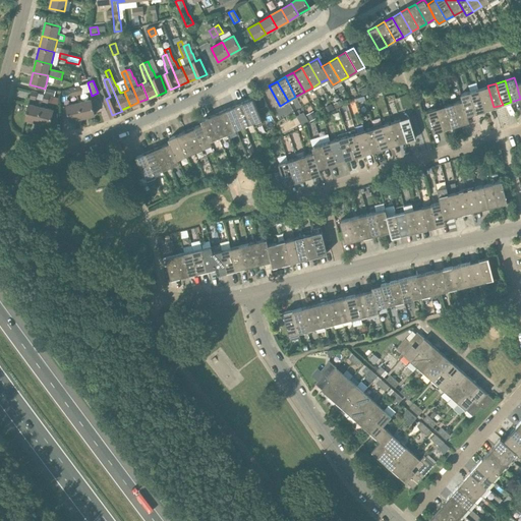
[(494,107),(487,85),(478,89),(485,110),(494,107)]
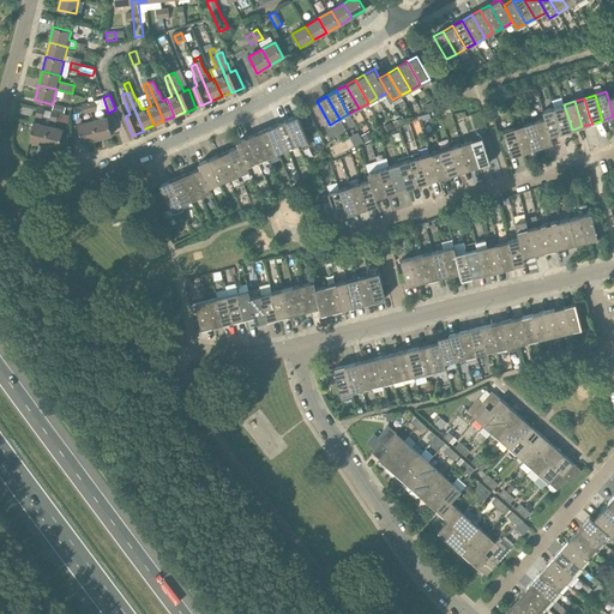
[(59,113),(64,114),(66,107),(54,103),(52,112),(59,113)]
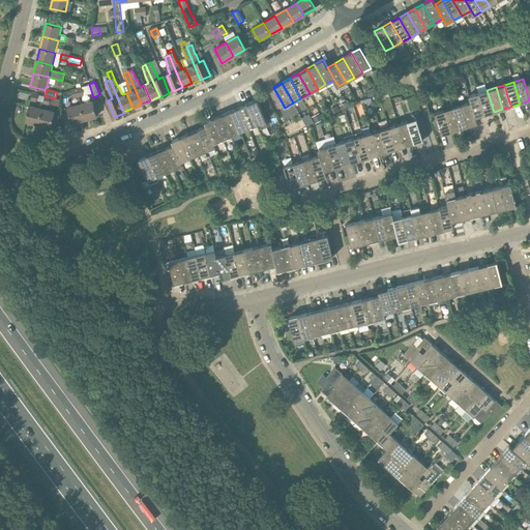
[(494,112),(487,90),(478,93),(484,115),(494,112)]
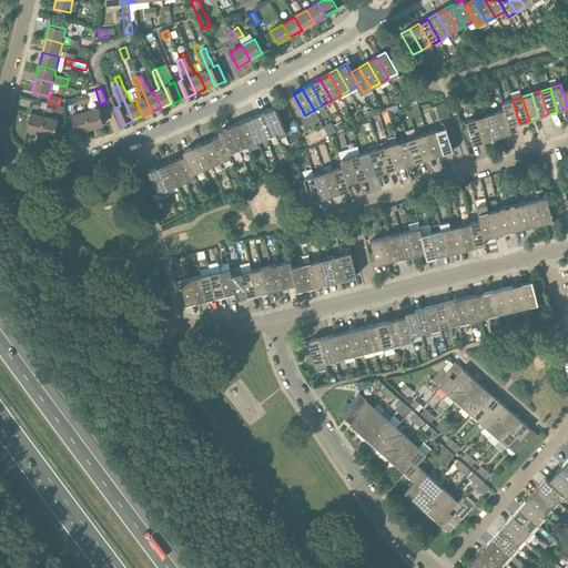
[(519,123),(513,100),(503,102),(505,109),(510,125),(519,123)]
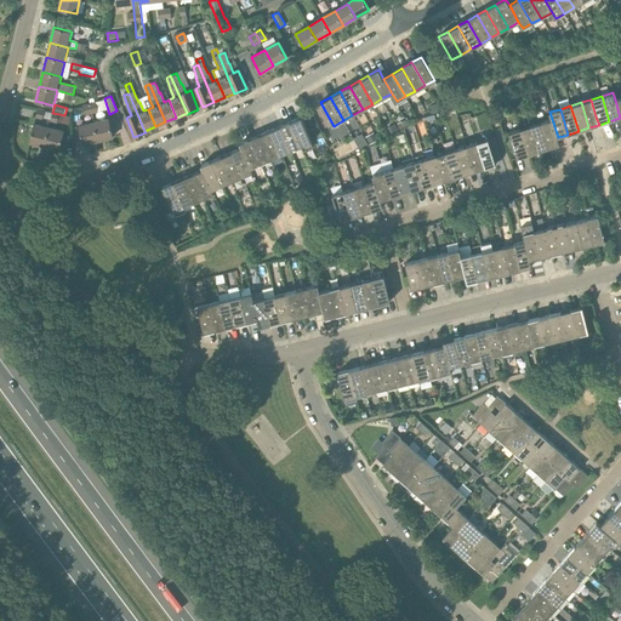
[(305,117),(311,130),(318,126),(312,114),(305,117)]
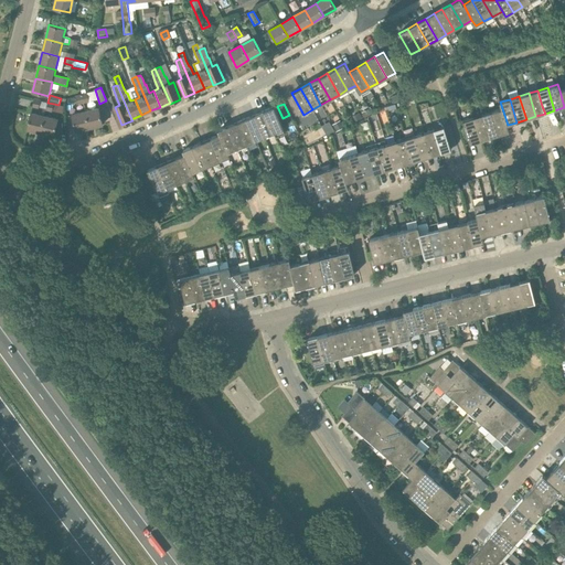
[(265,110),(274,132),(284,128),(274,106),(265,110)]
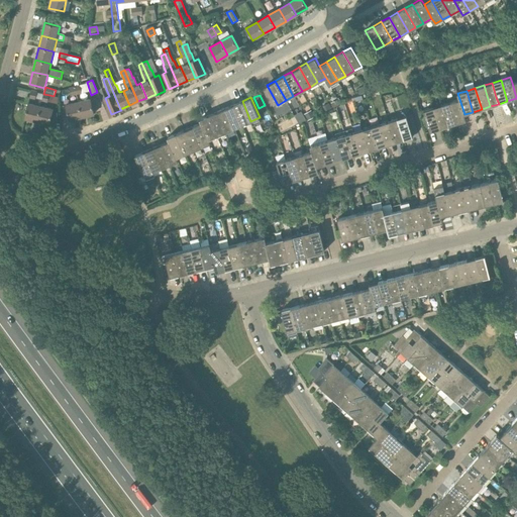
[(78,102),(82,117),(94,114),(90,99),(78,102)]
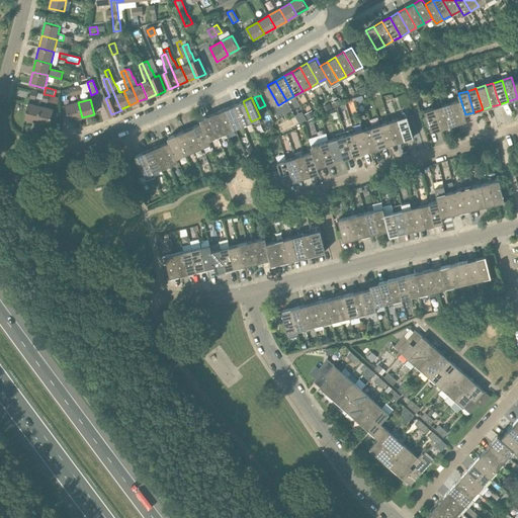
[(465,114),(460,99),(451,101),(458,123),(466,120),(465,114)]
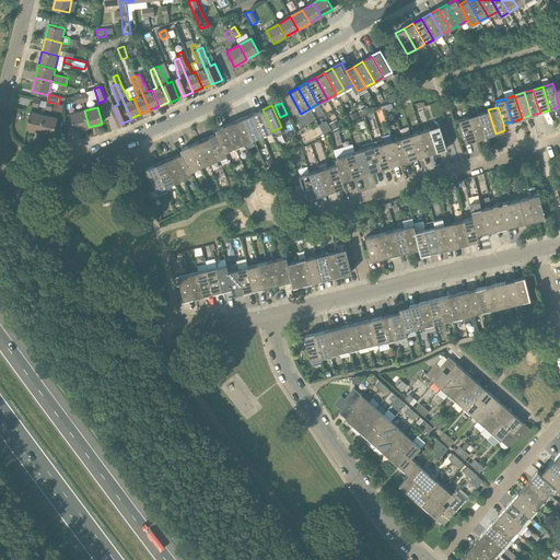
[(253,114),(263,135),(271,131),(263,109),(253,114)]
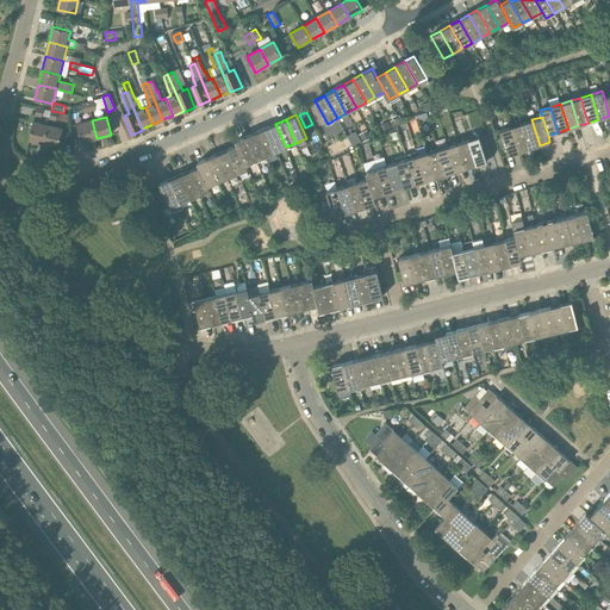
[(540,145),(531,119),(522,123),(529,148),(540,145)]
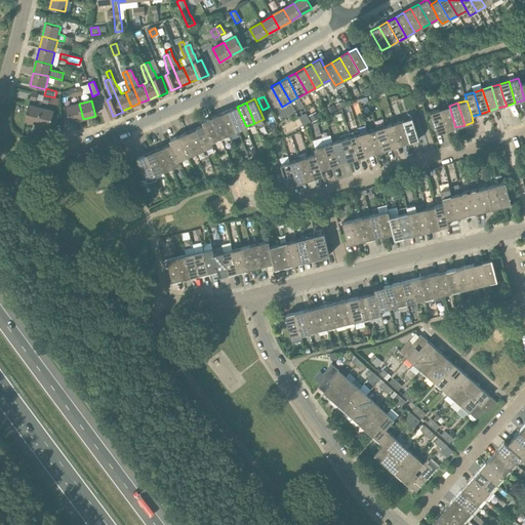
[(83,119),(79,104),(67,107),(71,122),(83,119)]
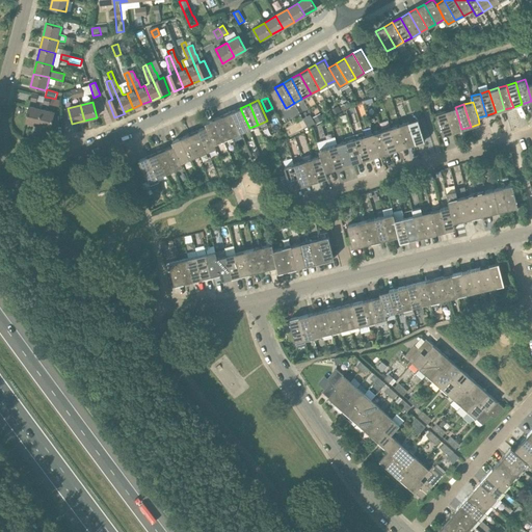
[(25,122),(37,125),(42,109),(29,106),(25,122)]
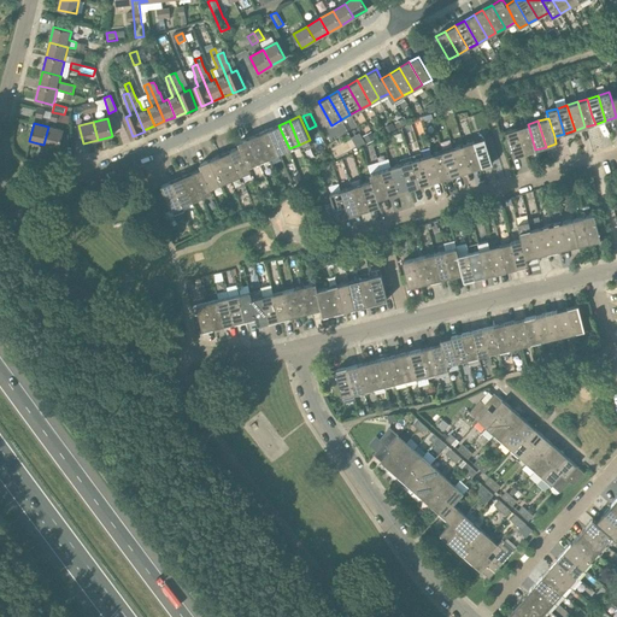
[(388,134),(395,129),(392,123),(383,129),(386,131),(387,131),(388,134)]
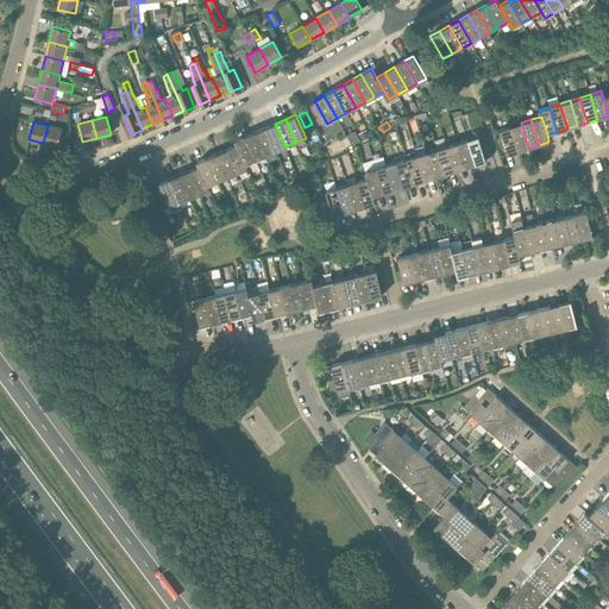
[(528,148),(521,123),(510,126),(518,151),(528,148)]
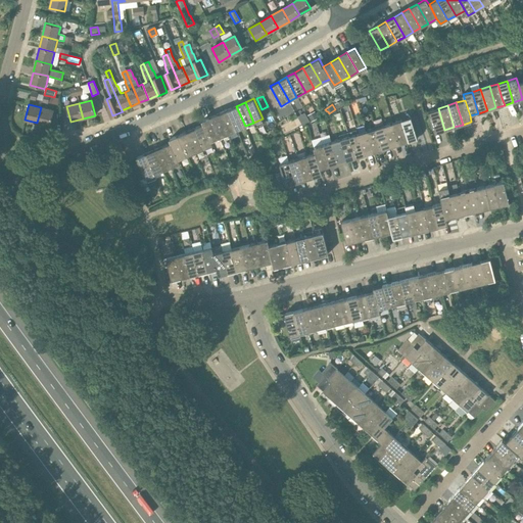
[(228,109),(237,130),(245,126),(236,106),(228,109)]
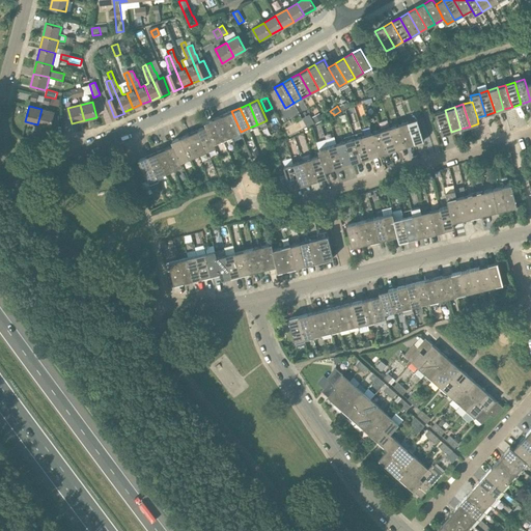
[(42,109),(37,124),(51,128),(51,124),(54,112),(42,109)]
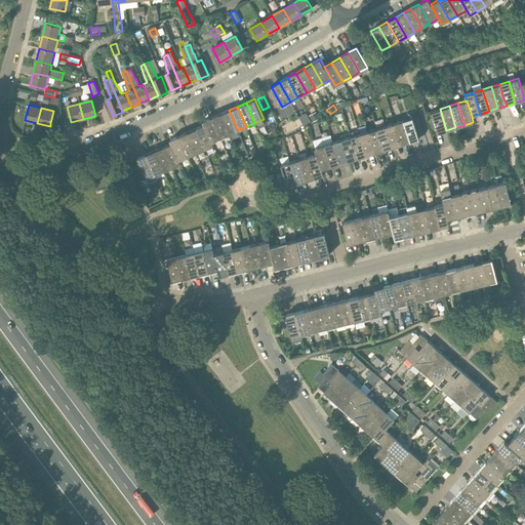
[(446,130),(440,109),(430,112),(437,133),(446,130)]
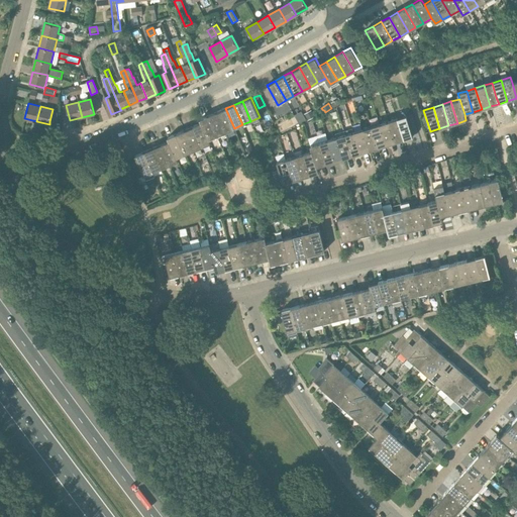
[(216,112),(225,132),(234,128),(225,108),(216,112)]
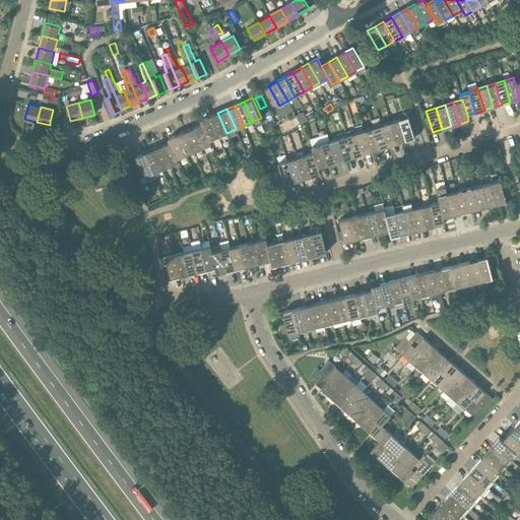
[(310,122),(317,118),(313,111),(306,115),(310,122)]
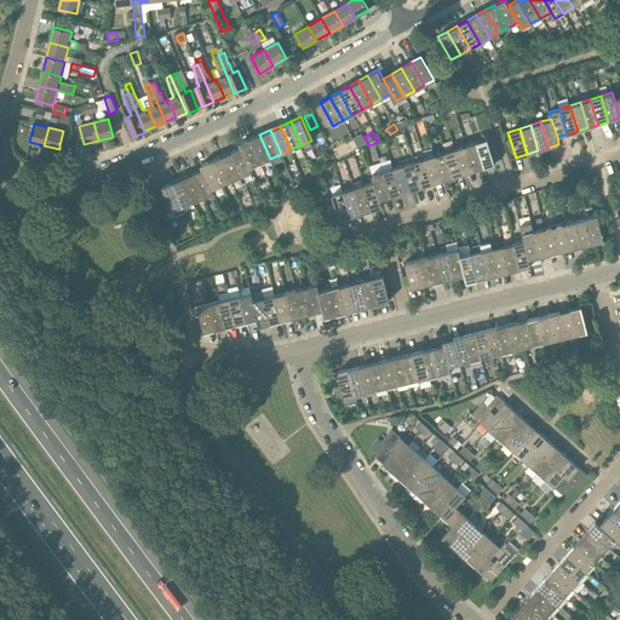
[(367,144),(361,133),(354,137),(360,148),(367,144)]
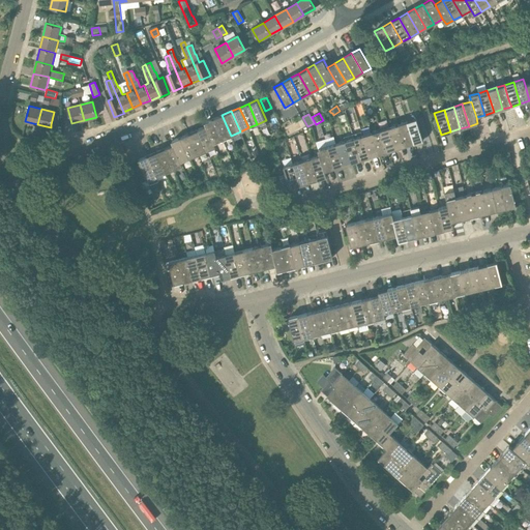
[(213,118),(223,139),(231,136),(222,115),(213,118)]
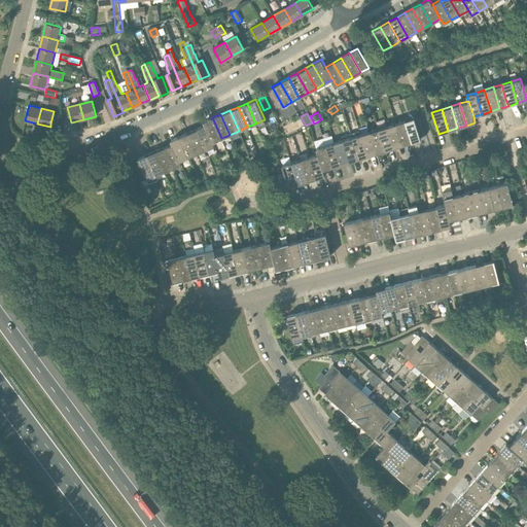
[(205,126),(212,142),(221,138),(212,117),(203,121),(205,126)]
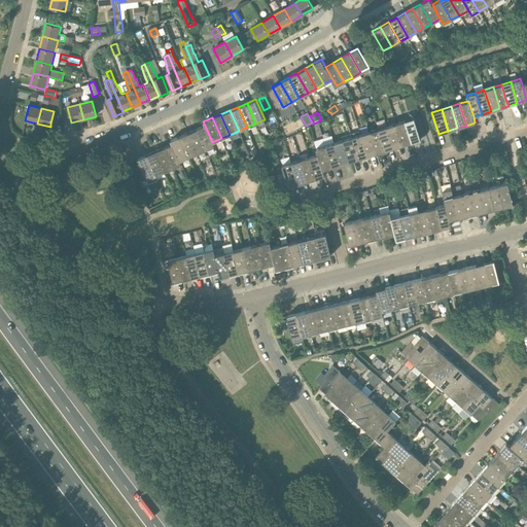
[(414,117),(405,120),(412,142),(421,139),(414,117)]
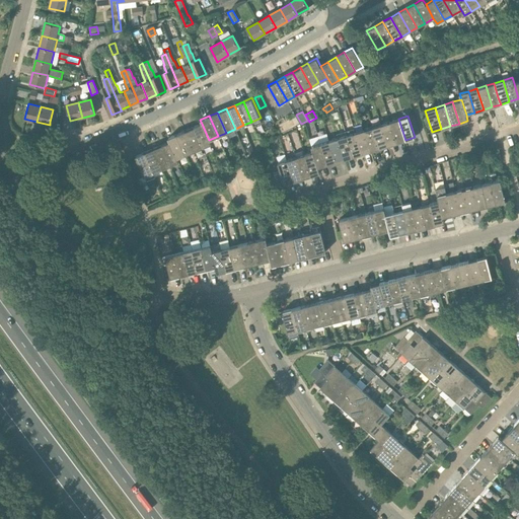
[(405,140),(398,119),(390,122),(396,143),(405,140)]
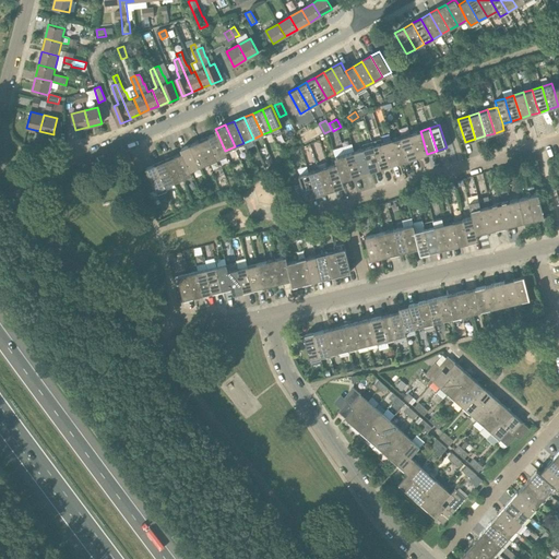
[(427,154),(420,131),(411,133),(418,156),(427,154)]
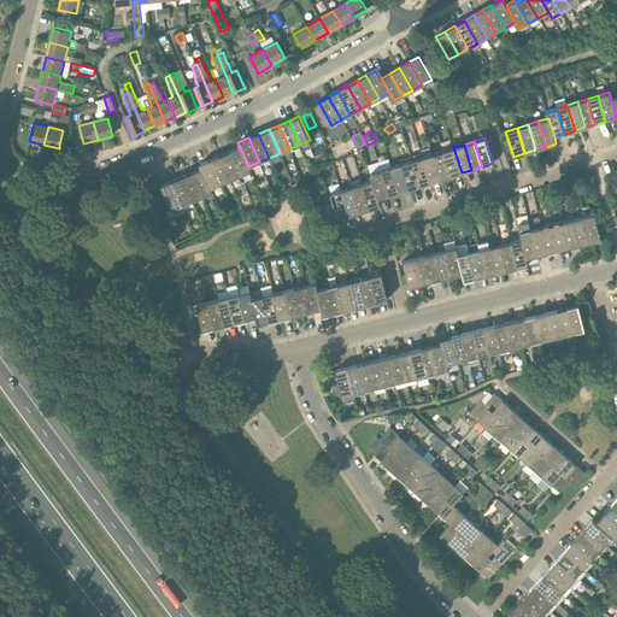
[(230,151),(241,175),(251,171),(248,166),(240,147),(230,151)]
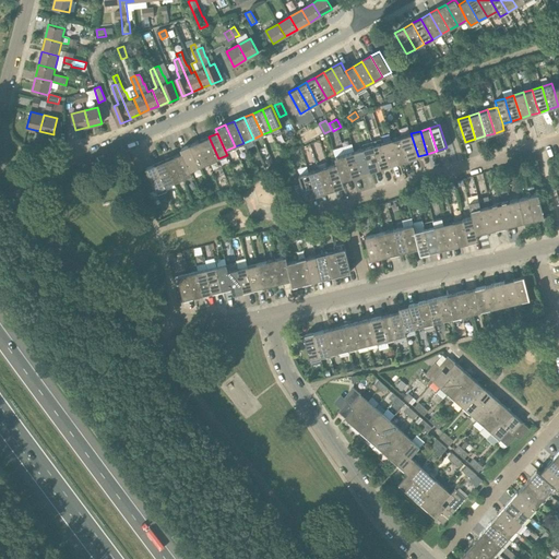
[(418,156),(411,133),(402,137),(408,159),(418,156)]
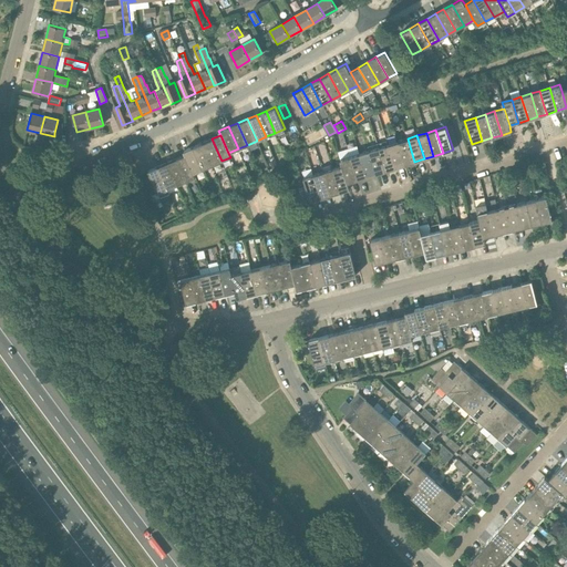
[(203,142),(212,165),(222,161),(212,138),(203,142)]
